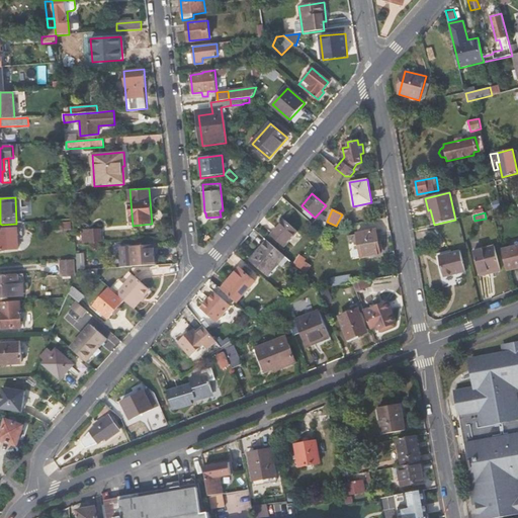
[(298,233),(284,221),(270,236),(284,248),(298,233)]
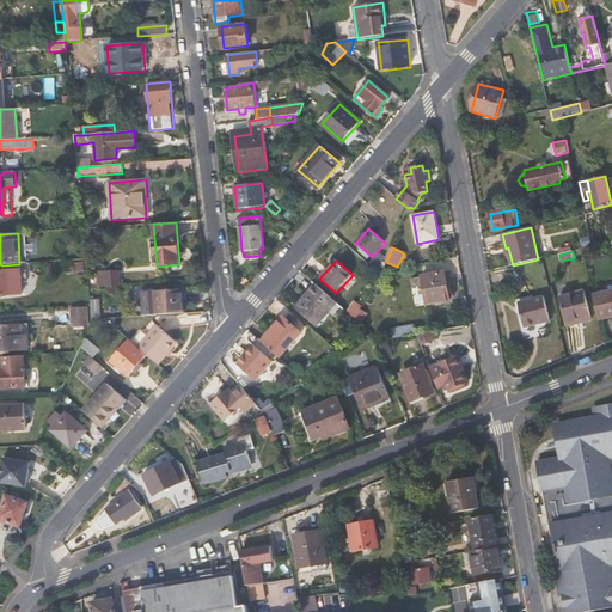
[(84,262),(71,263),(72,273),(85,271),(84,262)]
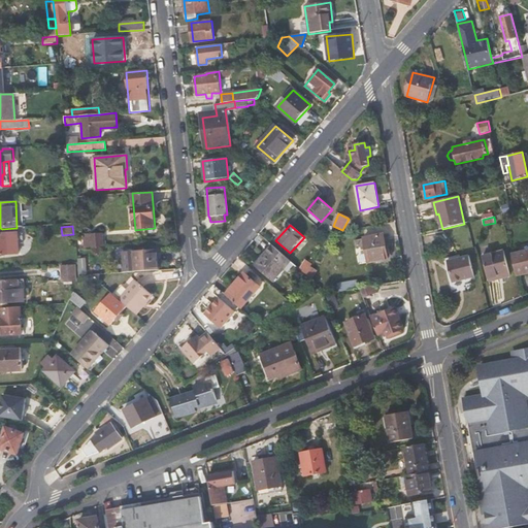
[(7,234),(0,233),(0,255),(8,255),(7,234)]
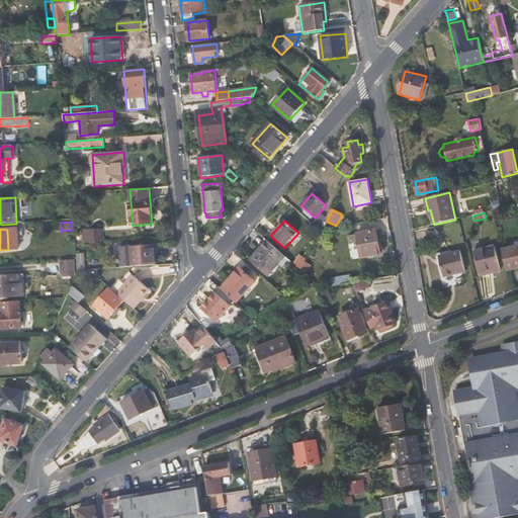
[(360,258),(380,254),(376,229),(356,233),(360,258)]
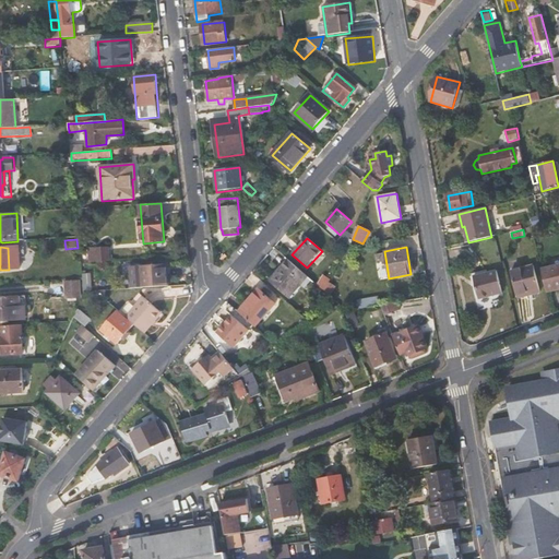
[(109,261),(109,249),(95,250),(96,261),(109,261)]
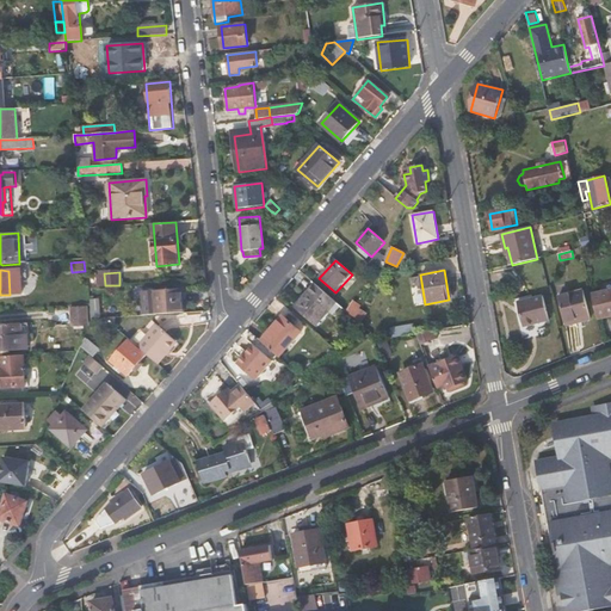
[(318,326),(337,303),(314,284),(294,306),(318,326)]
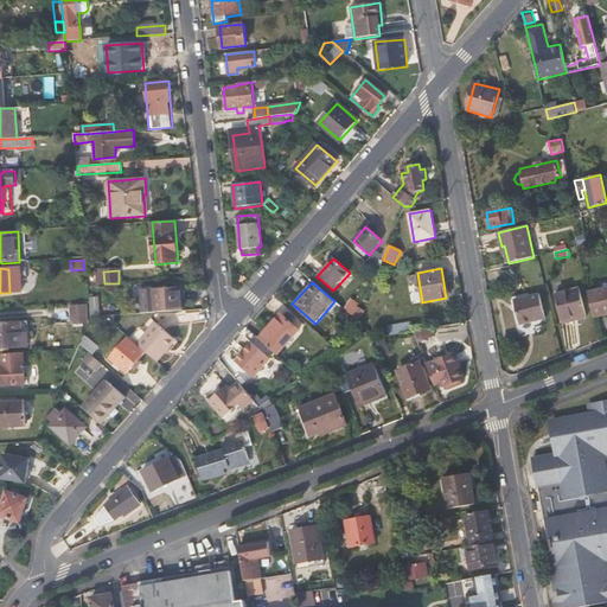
[(606,287),(588,292),(594,318),(606,314),(606,287)]
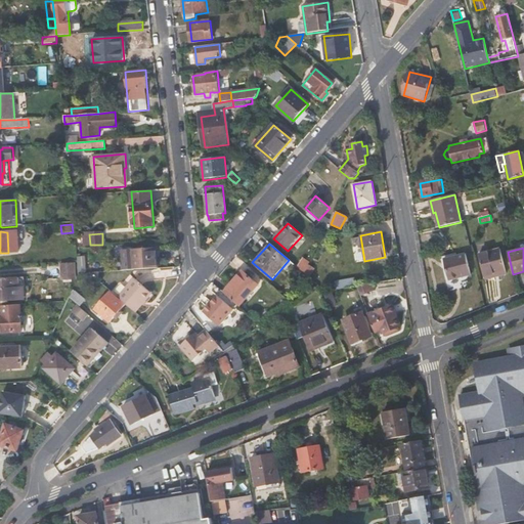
[(132,251),(133,270),(159,269),(157,249),(132,251)]
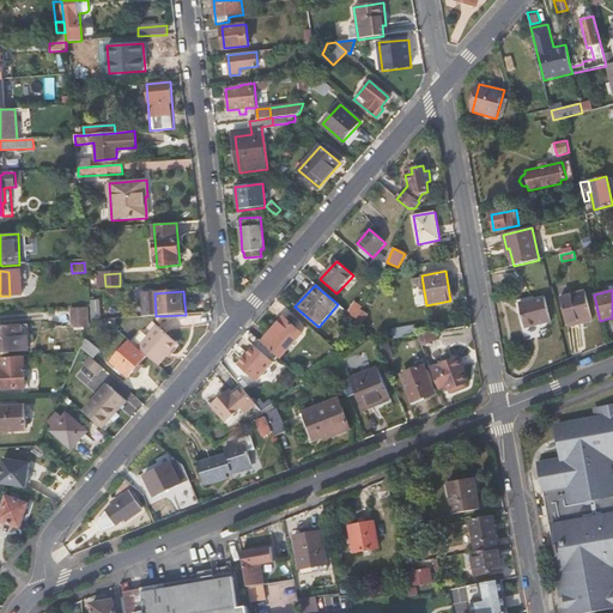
[(583,323),(593,321),(586,291),(559,297),(566,326),(582,322),(583,323)]
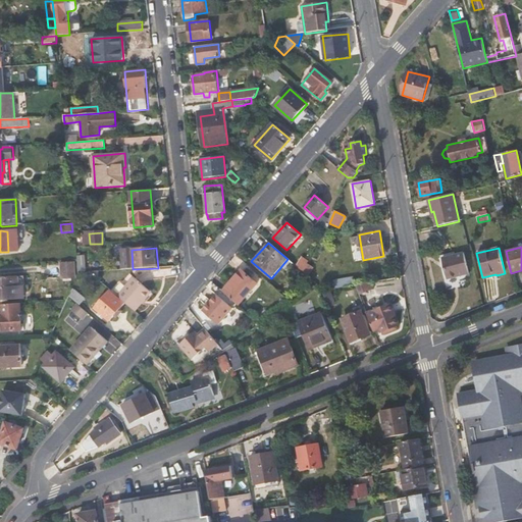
[(442,258),(448,280),(469,274),(464,253),(442,258)]
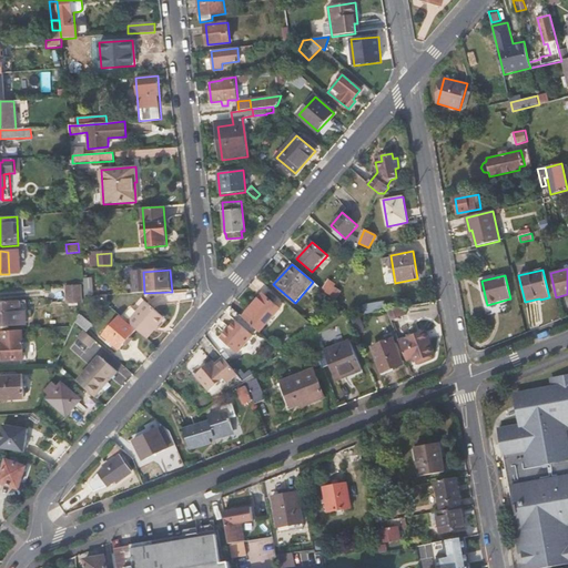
[(328,283),(323,291),(331,297),(335,286),(328,283)]
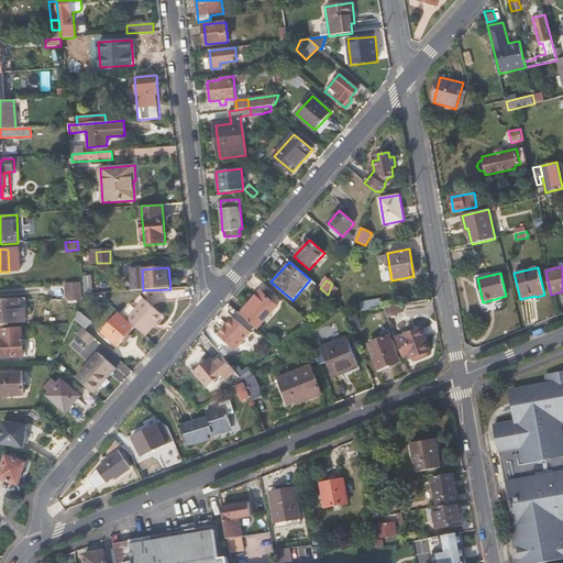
[(62,285),(62,296),(79,295),(79,284),(62,285)]
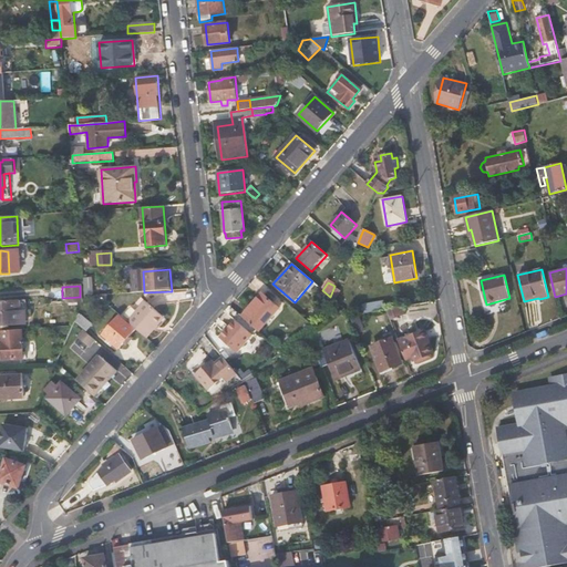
[(341,289),(334,286),(330,297),(334,301),(341,289)]
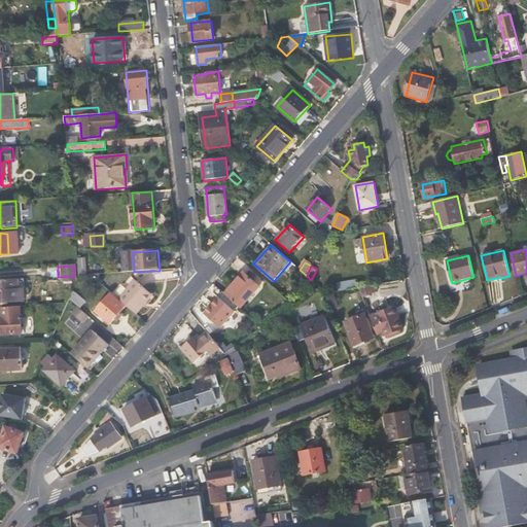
[(243,273),(223,294),(241,309),(259,287),(243,273)]
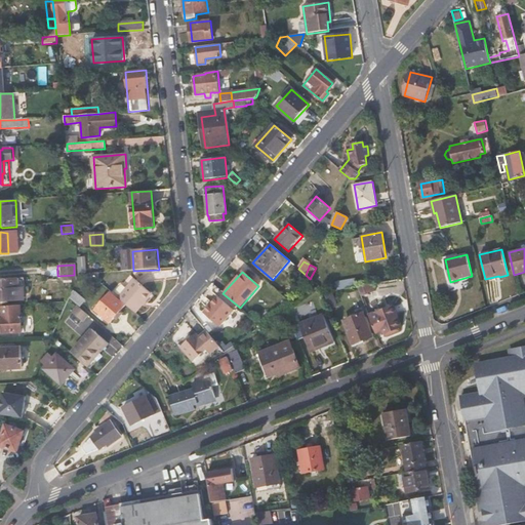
[(19,289),(18,279),(0,279),(0,301),(26,300),(25,289),(19,289)]
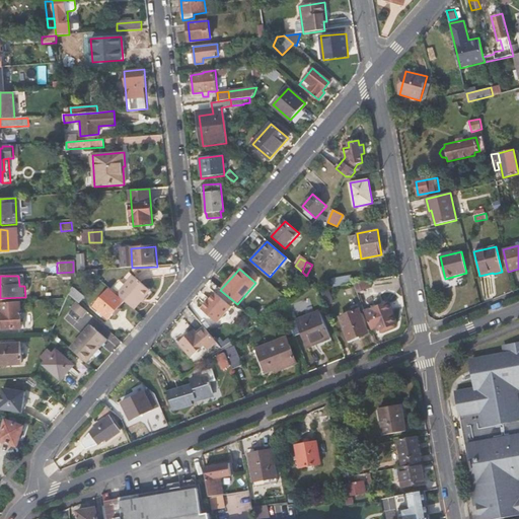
[(338,278),(340,286),(353,284),(351,276),(338,278)]
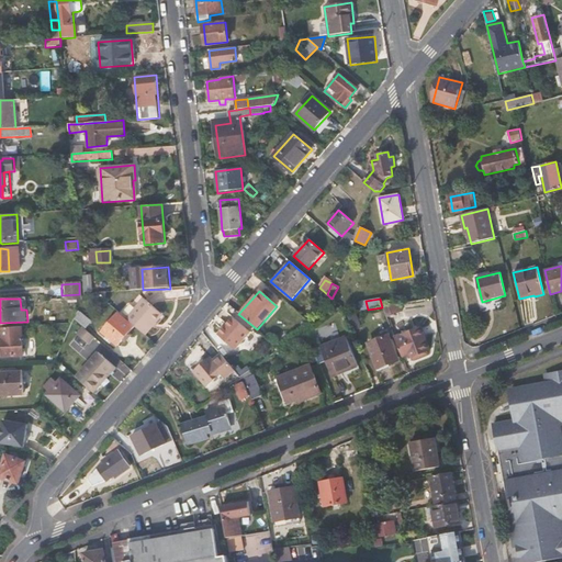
[(144,300),(126,319),(145,336),(164,315),(144,300)]
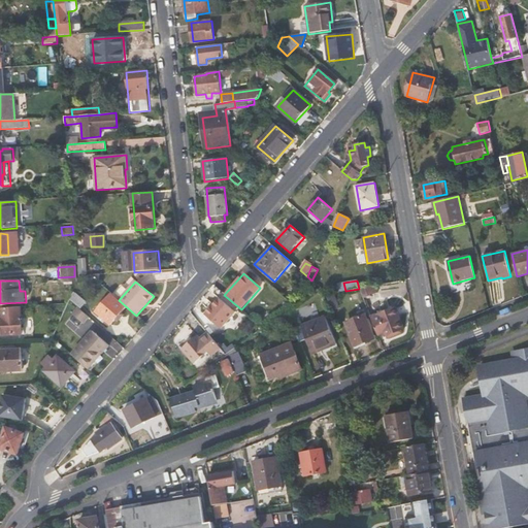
[(374,294),(371,286),(360,288),(363,299),(374,294)]
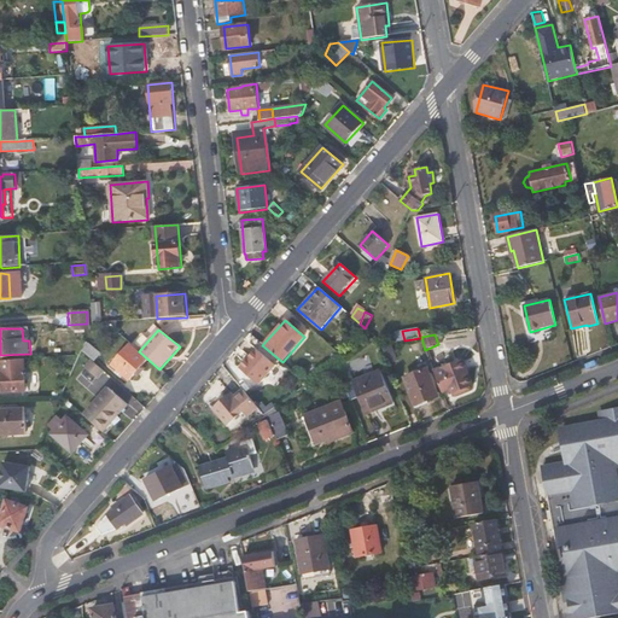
[(94,361),(101,354),(89,343),(82,350),(94,361)]
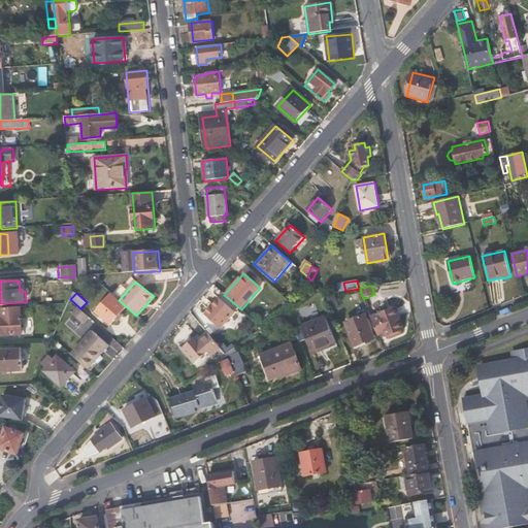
[(334,300),(333,293),(324,295),(326,301),(334,300)]
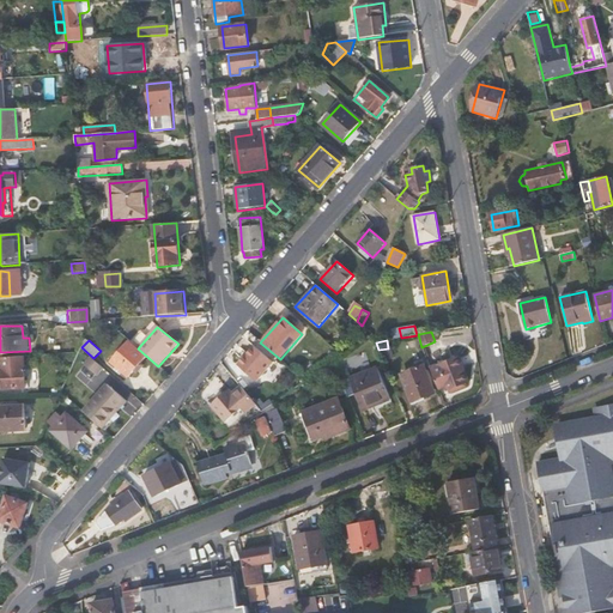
[(146,357),(128,343),(111,363),(128,377),(146,357)]
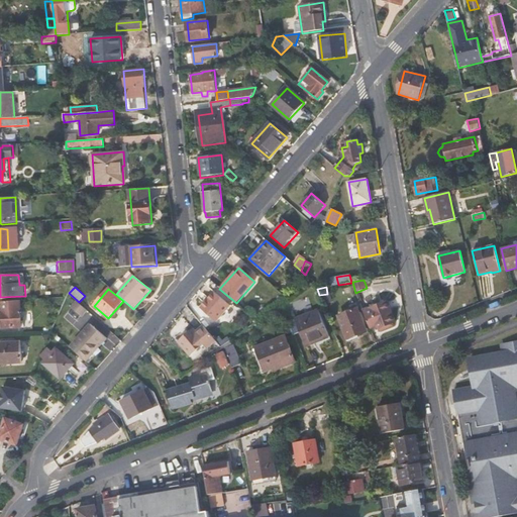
[(200,309),(216,322),(229,306),(215,293),(200,309)]
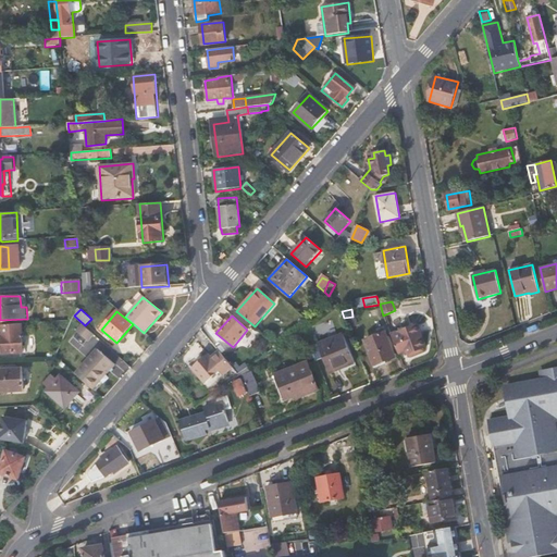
[(22,334),(22,324),(2,325),(2,335),(3,354),(23,353),(22,334)]
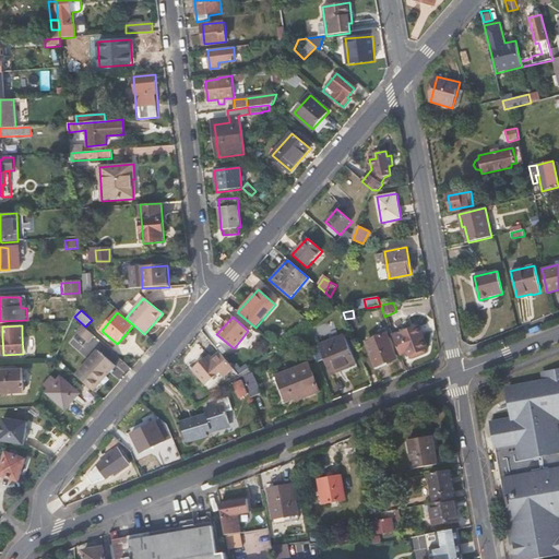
[(393,336),(397,346),(404,344),(407,352),(409,356),(414,354),(415,357),(426,353),(425,349),(429,348),(419,325),(393,336)]
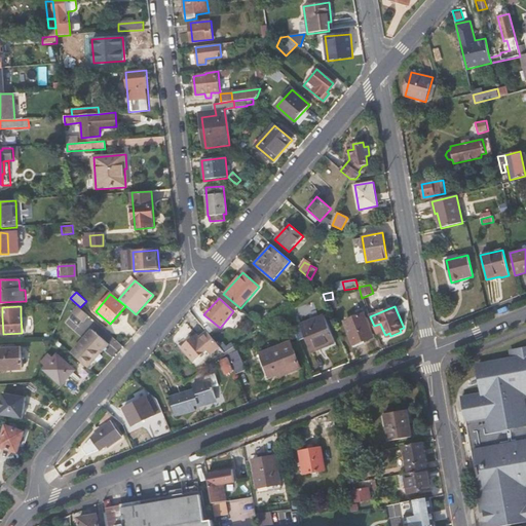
[(354,345),(372,338),(363,313),(345,321),(354,345)]
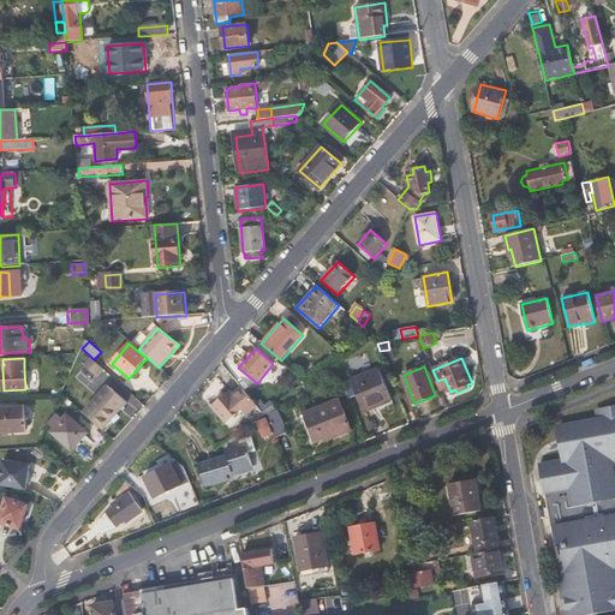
[(378,368),(342,382),(350,399),(358,395),(364,413),(392,401),(378,368)]
